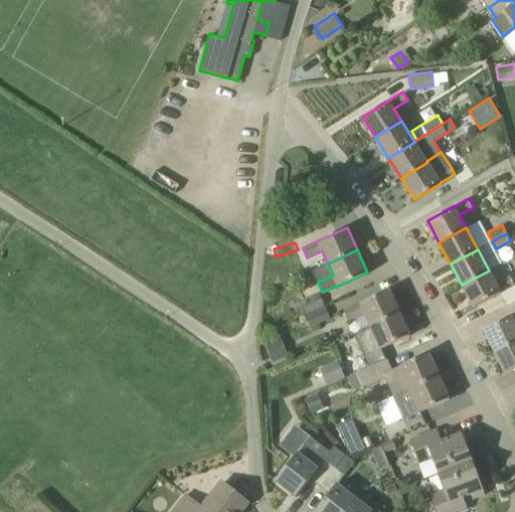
[(489,271),(462,285),(474,307),(501,292),(500,292),(514,284),(510,275),(496,283),(489,271)]
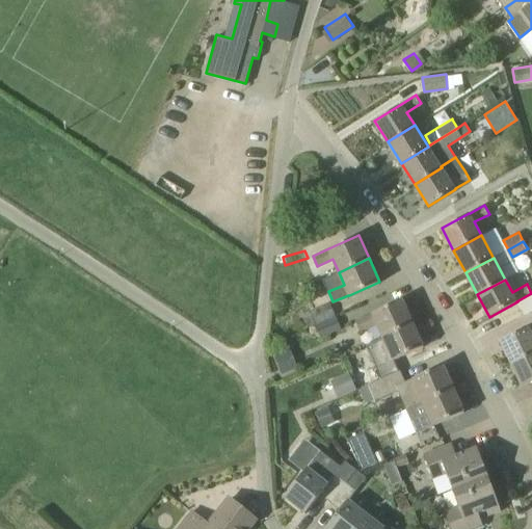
[(382,336),(413,321),(402,298),(372,313),(356,320),(361,331),(376,323),(382,336)]
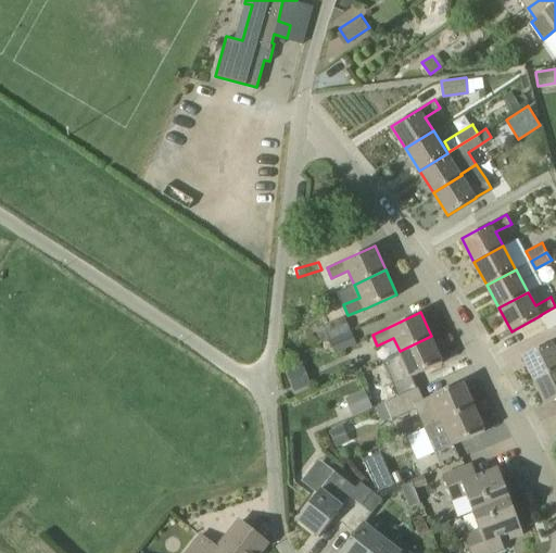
[(330,338),(351,329),(345,315),(324,325),(330,338)]
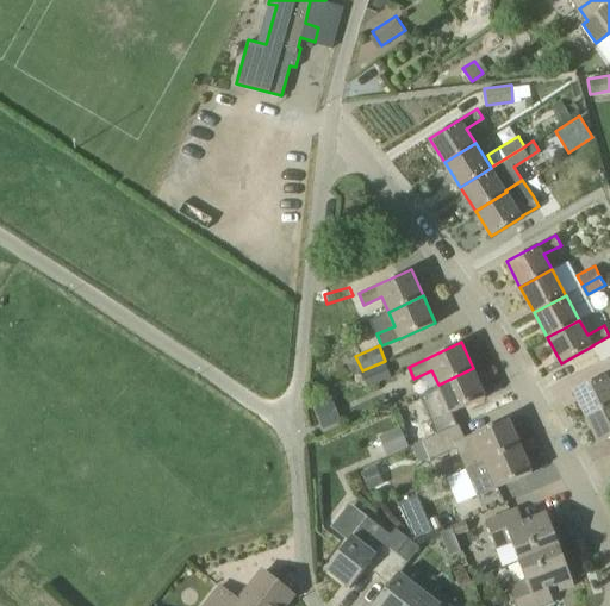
[(385,361),(362,370),(368,385),(391,375),(385,361)]
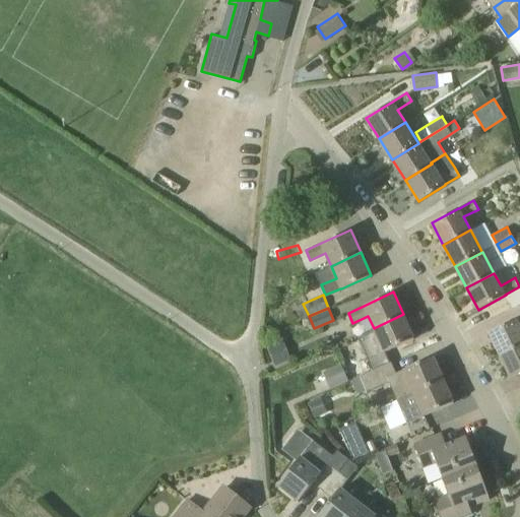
[(403,314),(374,328),(379,340),(364,347),(369,358),(384,350),(384,351),(414,337),(403,314)]
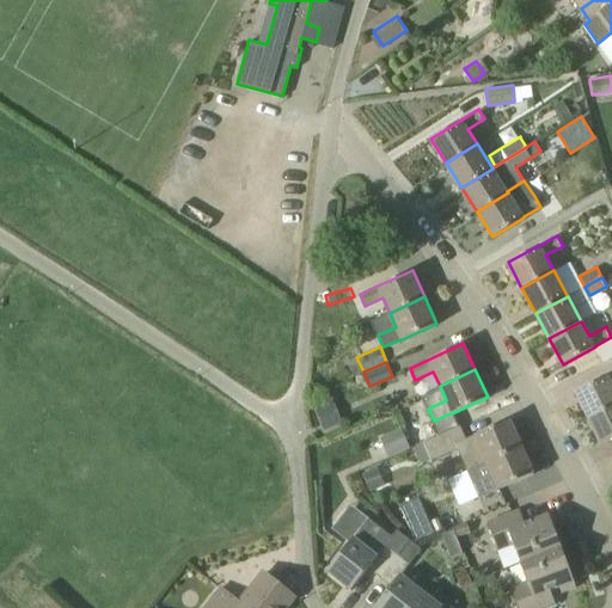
[(588,417),(611,405),(611,373),(609,375),(609,374),(575,390),(588,417)]
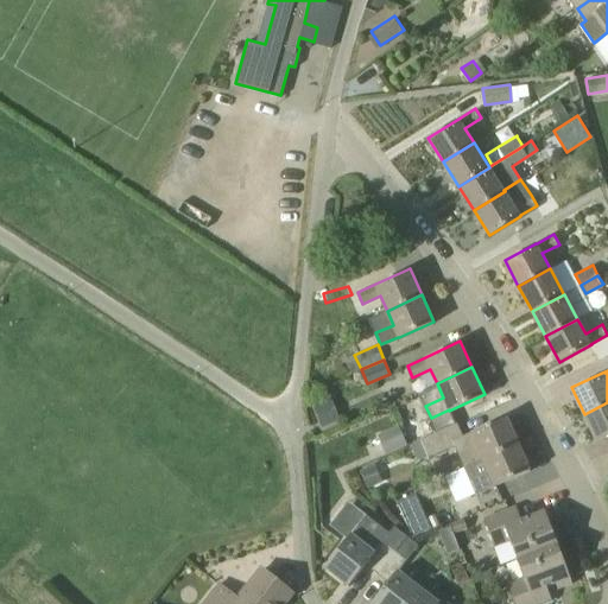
[(312,405),(322,426),(341,419),(331,396),(312,405)]
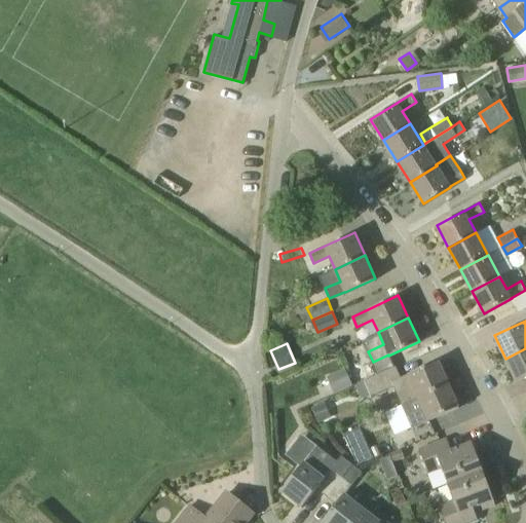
[(525,348),(505,359),(516,381),(525,376),(525,348)]
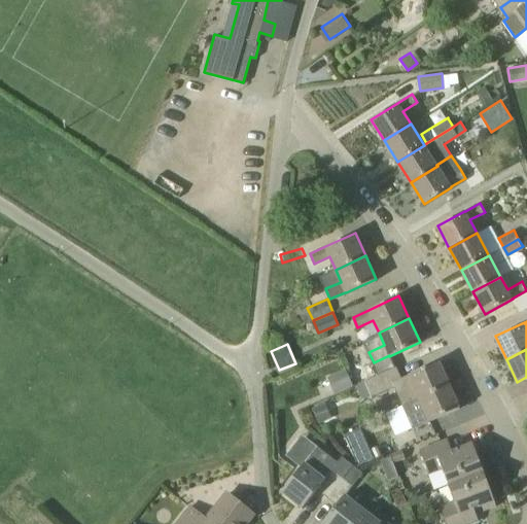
[(397,365),(364,380),(372,394),(372,395),(395,385),(403,406),(449,383),(440,360),(409,374),(409,375),(402,378),(397,365)]
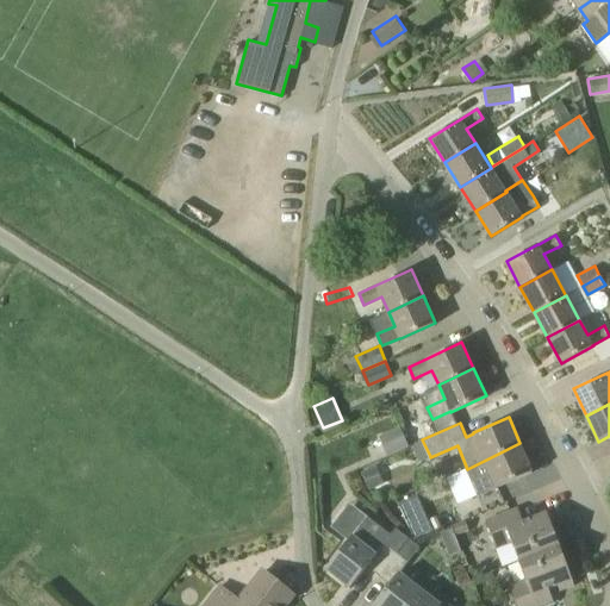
[(409,443),(400,426),(379,436),(387,453),(409,443)]
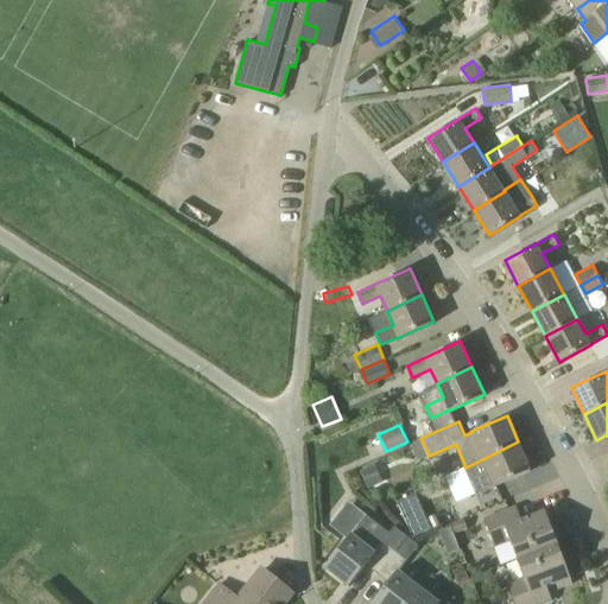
[(474,487),(477,493),(495,484),(531,469),(518,442),(466,468),(474,487)]
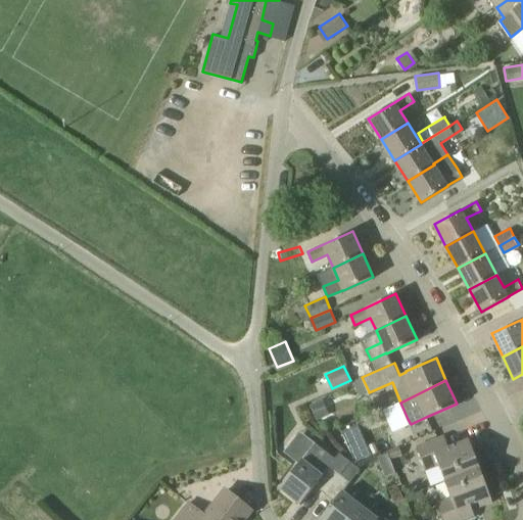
[(308,404),(316,419),(328,414),(322,398),(308,404)]
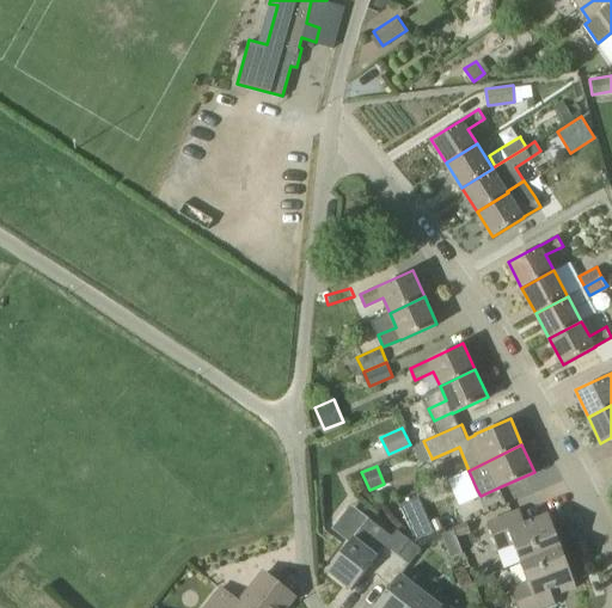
[(549,513),(525,522),(520,509),(487,521),(497,548),(514,542),(521,563),(561,546),(549,513)]
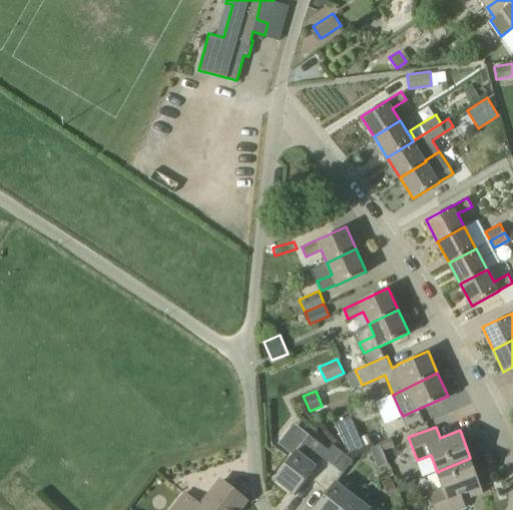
[(319,483),(344,452),(333,443),(329,449),(310,434),(275,478),(295,494),(309,476),(319,483)]
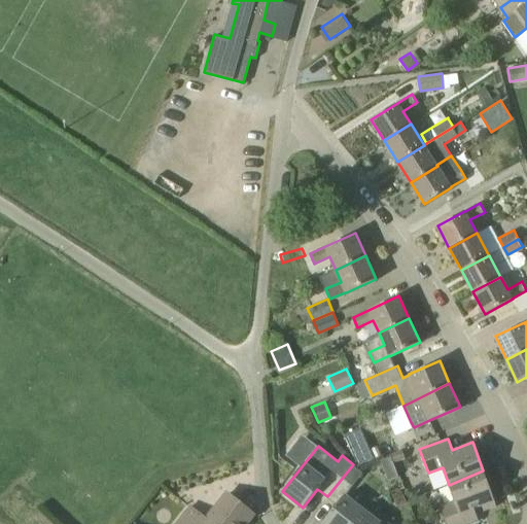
[(361,450),(353,454),(358,464),(374,457),(372,452),(361,450)]
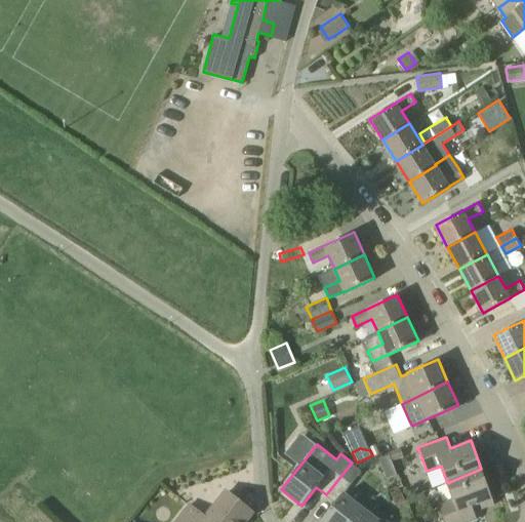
[(344,492),(352,482),(361,470),(352,463),(326,494),(335,503),(321,521),(322,521),(349,521),(362,507),(344,492)]
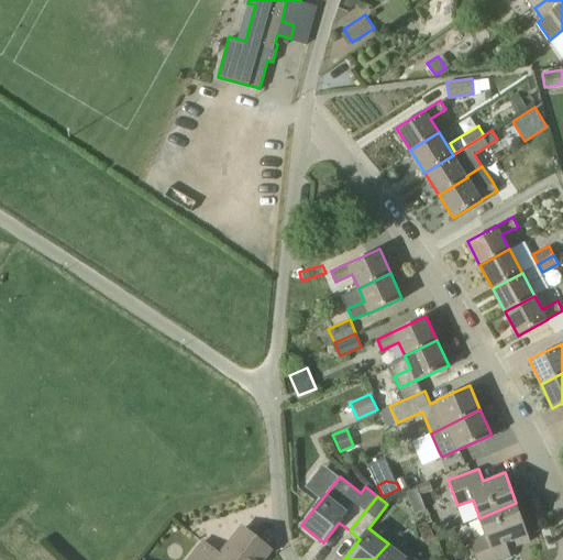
[(516,503),(479,518),(486,535),(471,540),(477,559),(495,559),(510,555),(506,542),(528,534),(516,503)]
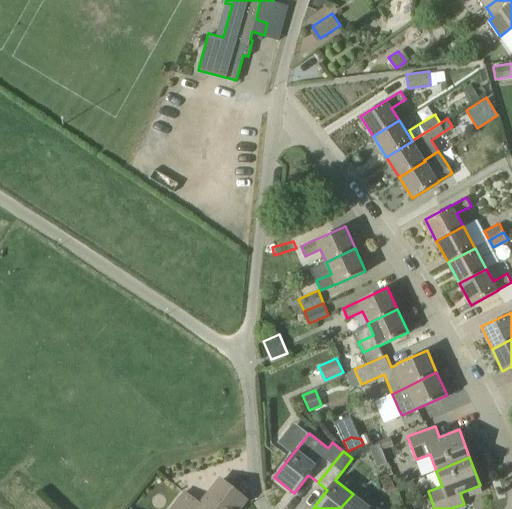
[(385,490),(394,486),(389,474),(380,478),(385,490)]
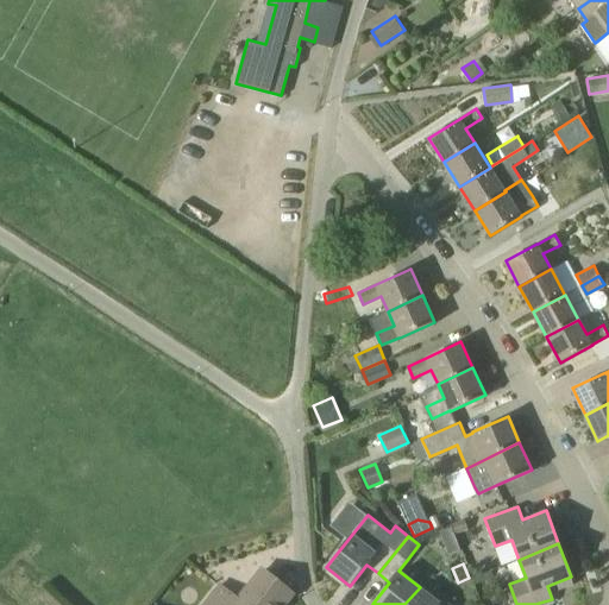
[(282,604),(293,592),(263,568),(239,598),(220,583),(202,604),(282,604)]
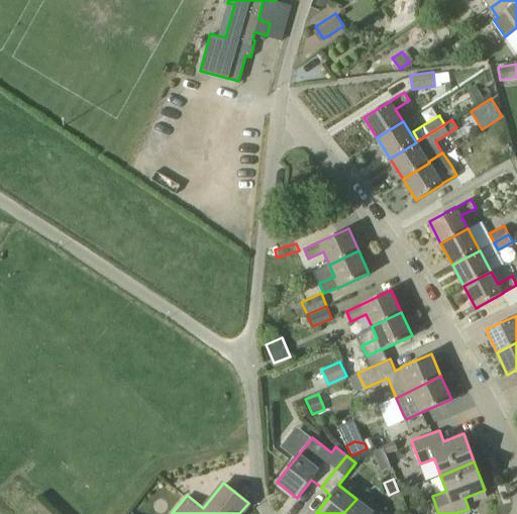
[(376,513),(374,512),(356,499),(343,513),(376,513)]
